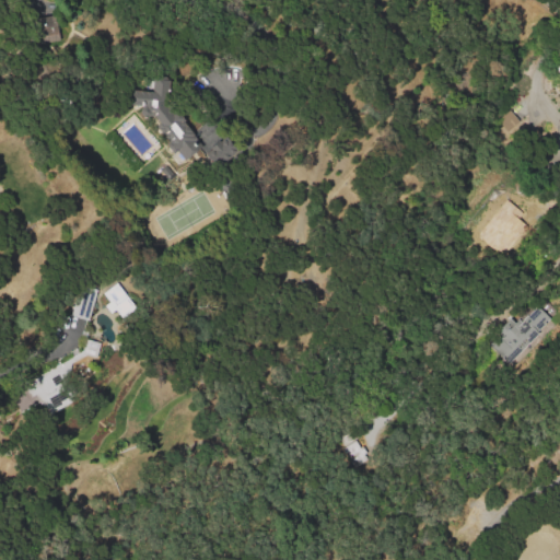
[(37,43),(57,41),(55,15),(35,18),(37,43)]
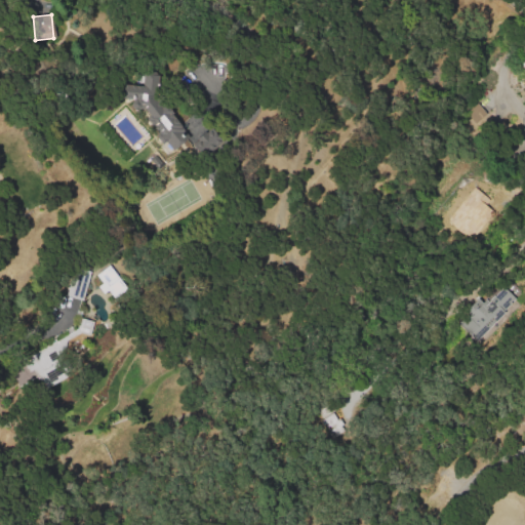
[(127,88),(132,89),(132,90),(153,93),(152,103),(126,101),(127,88)]
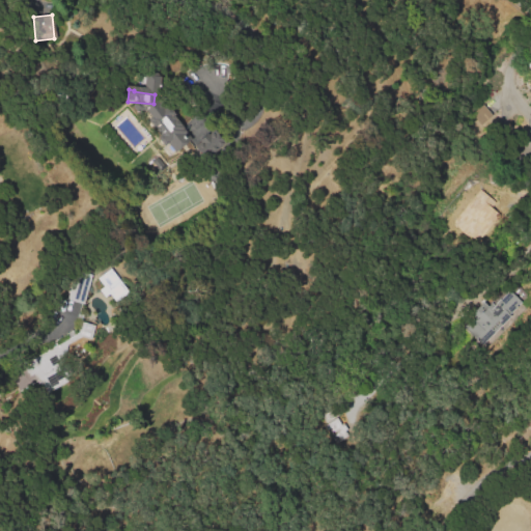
[(190,144),(180,152),(147,111),(157,104),(168,117),(171,115),(180,128),(177,130),(190,144)]
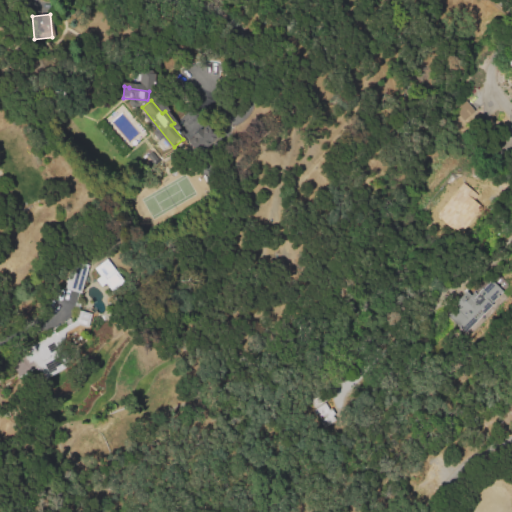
[(460,122),(453,111),(467,102),(475,113),(460,122)]
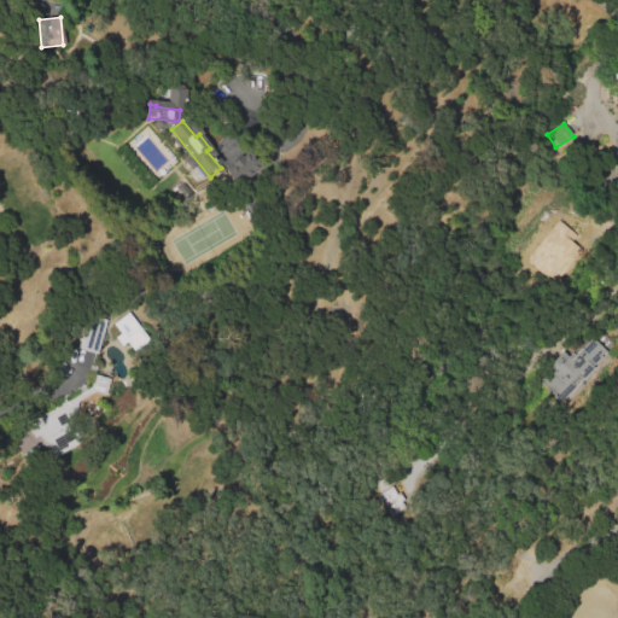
[(243,181),(261,164),(246,150),(228,165),(243,181)]
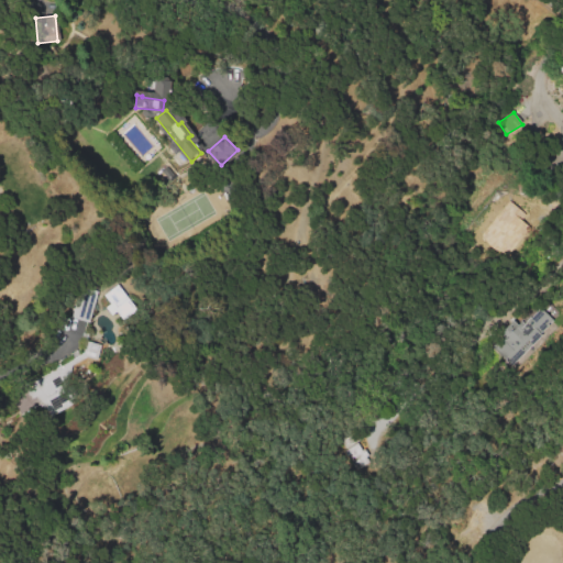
[(507,201),(519,212),(514,219),(530,233),(504,265),(475,241),(507,201)]
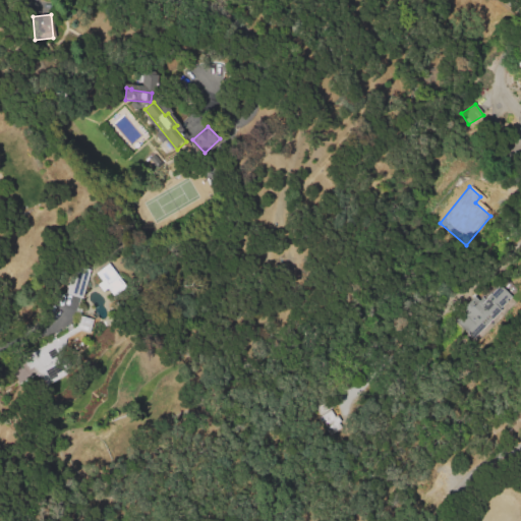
[(110,264),(126,285),(115,294),(110,288),(105,292),(99,285),(103,282),(97,275),(110,264)]
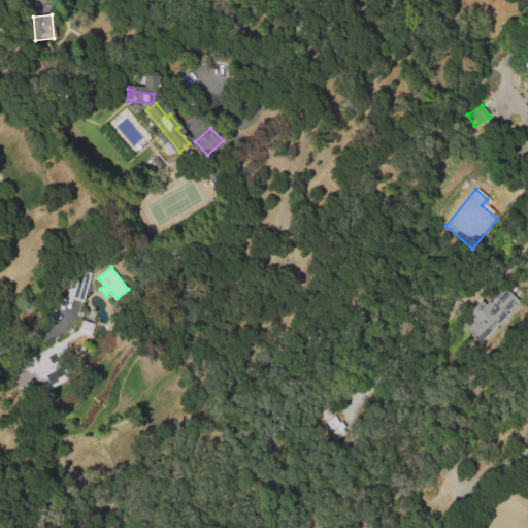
[(83,301),(90,272),(73,268),(66,297),(83,301)]
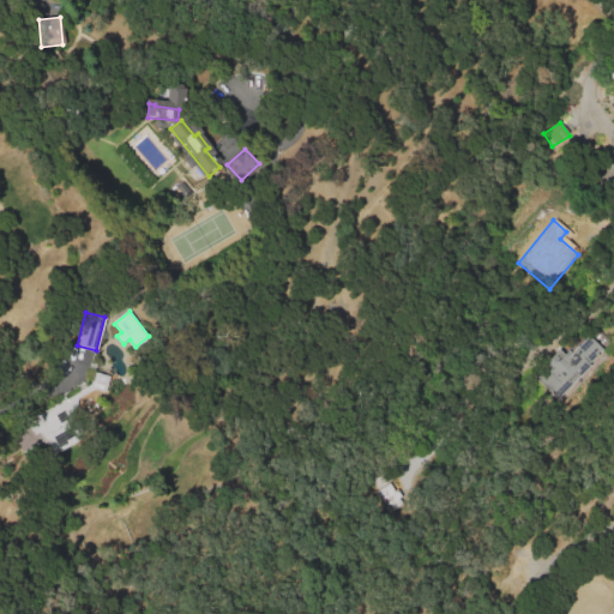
[(559,347),(533,377),(558,399),(603,349),(587,335),(569,355),(559,347)]
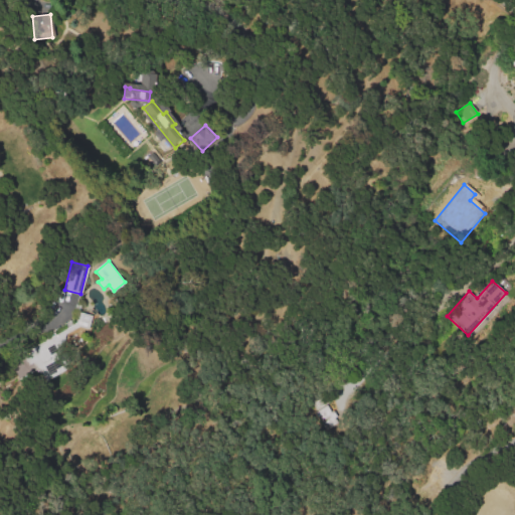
[(20,350),(25,362),(35,364),(40,377),(45,378),(62,371),(63,367),(54,348),(69,341),(66,333),(76,329),(88,331),(92,314),(76,311),(74,323),(57,330),(54,330),(53,335),(20,350)]
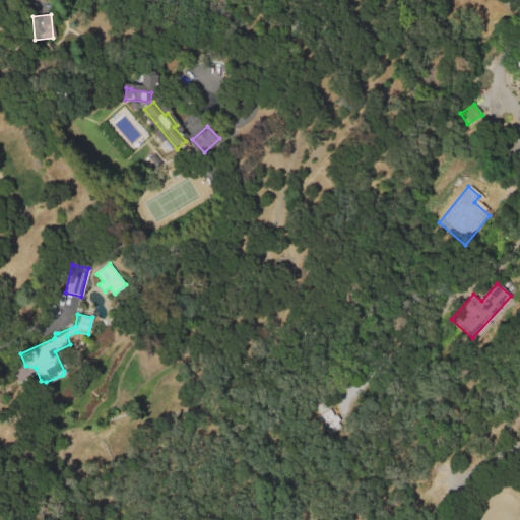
[(316,416),(326,435),(340,426),(330,407),(316,416)]
